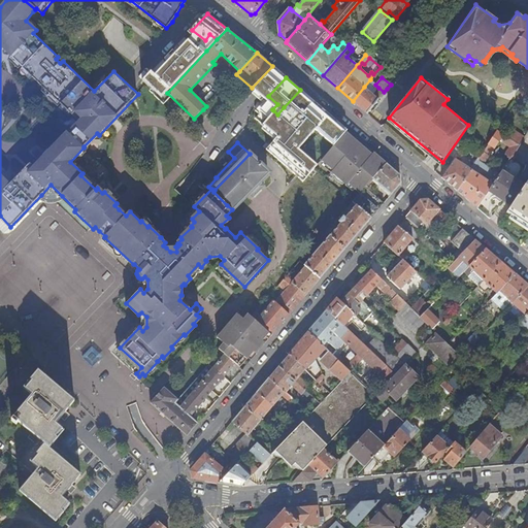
[(370,79),(364,87),(373,95),(378,88),(375,85),(370,79)]
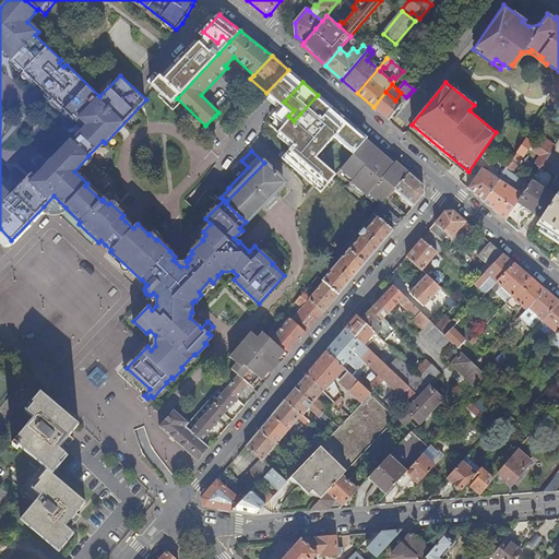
[(385,92),(373,107),(389,120),(404,102),(406,97),(401,93),(395,100),(385,92)]
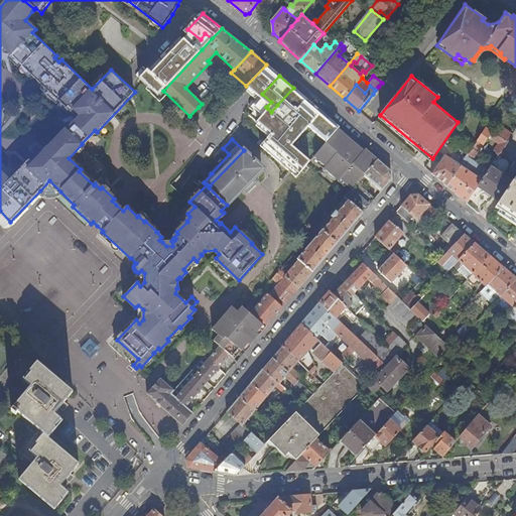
[(291,117),(307,100),(293,88),(277,105),(281,108),(291,117)]
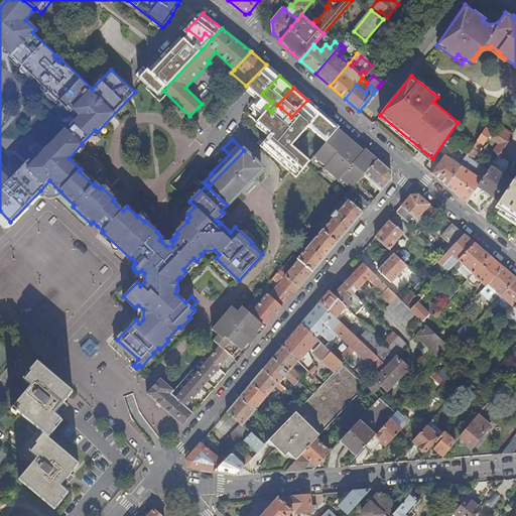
[(299,139),(324,114),(307,100),(291,117),(303,129),(296,136),(299,139)]
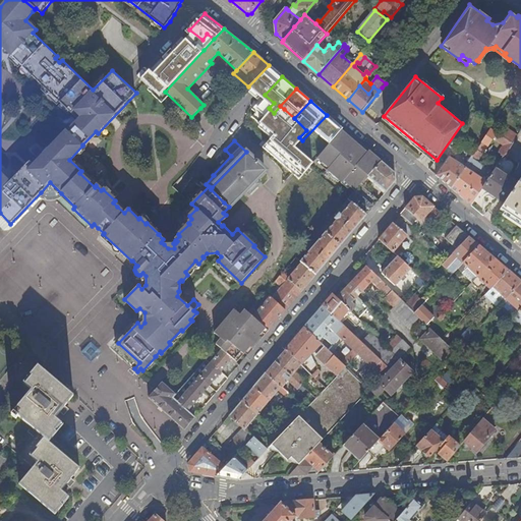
[(264,123),(274,113),(270,109),(259,120),(264,123)]
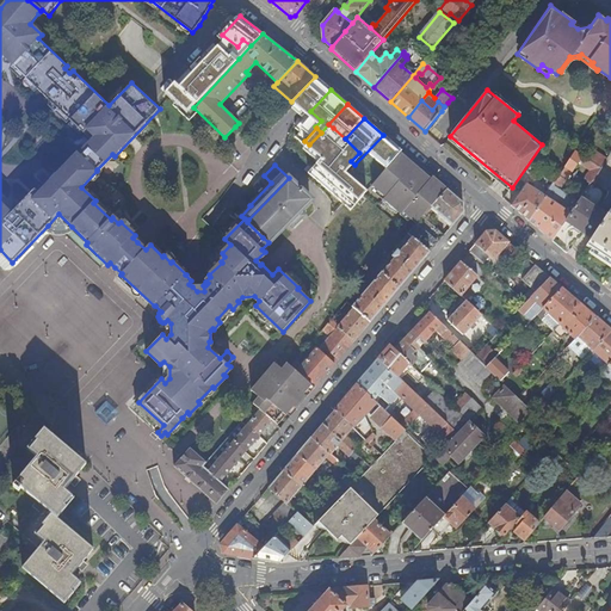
[(337,147),(351,161),(359,153),(345,139),(337,147)]
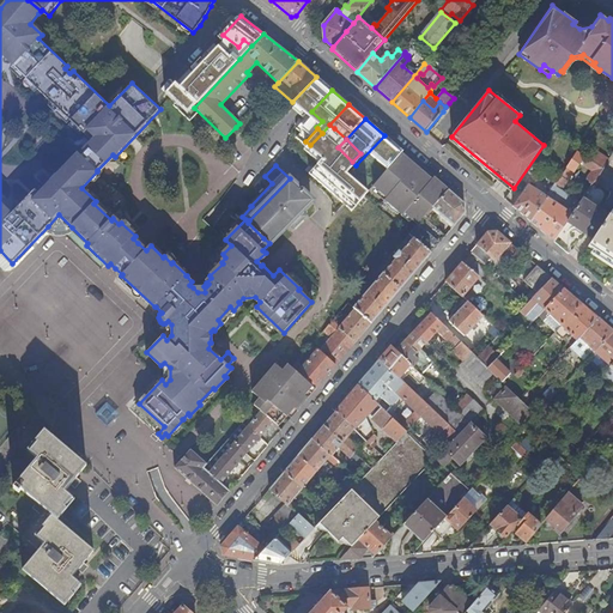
[(592,161),(604,168),(610,158),(599,150),(592,161)]
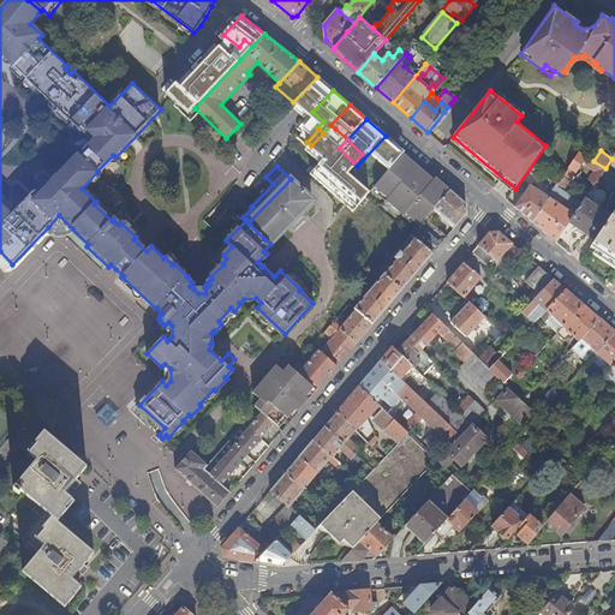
[(595,184),(605,168),(593,161),(580,151),(568,168),(593,185),(595,184)]
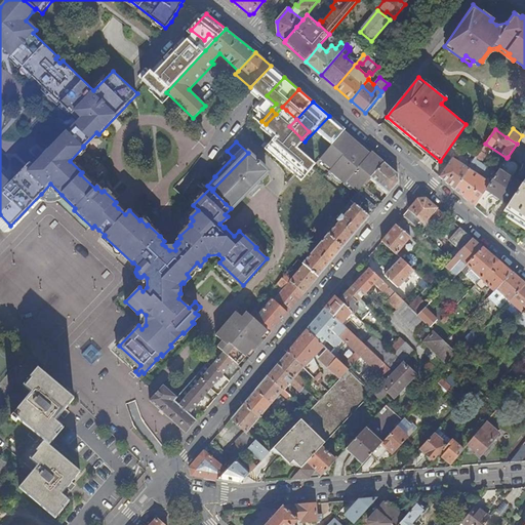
[(358,192),(381,164),(370,154),(368,156),(354,144),(355,142),(344,131),(320,159),(331,169),(330,171),(345,184),(347,182),(358,192)]
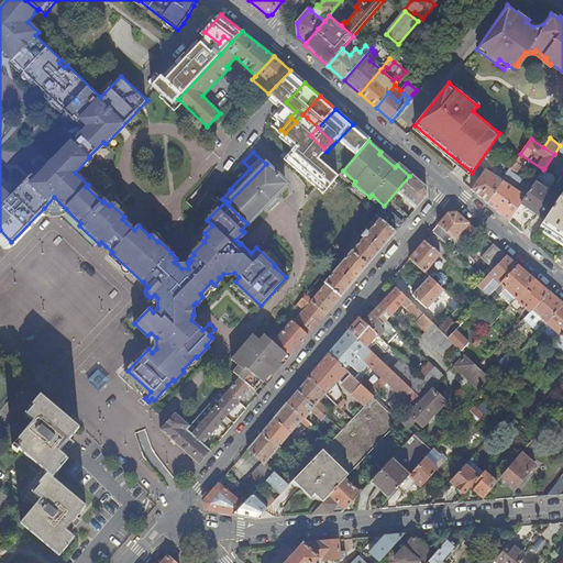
[(544,168),(549,172),(558,177),(562,169),(562,159),(554,154),(544,168)]
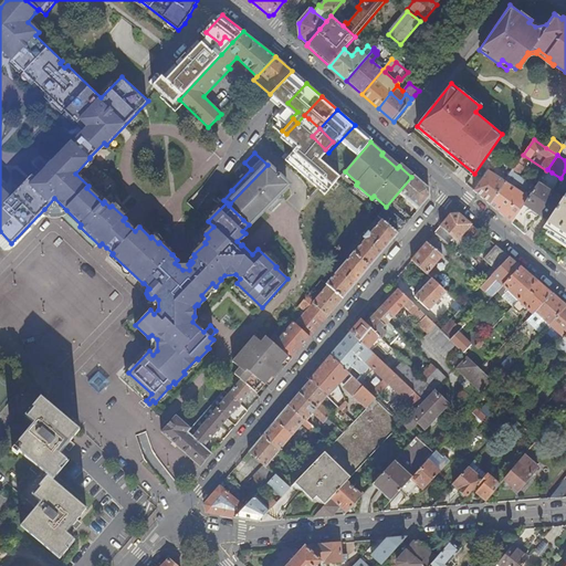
[(519,163),(513,171),(517,175),(520,173),(524,167),(519,163)]
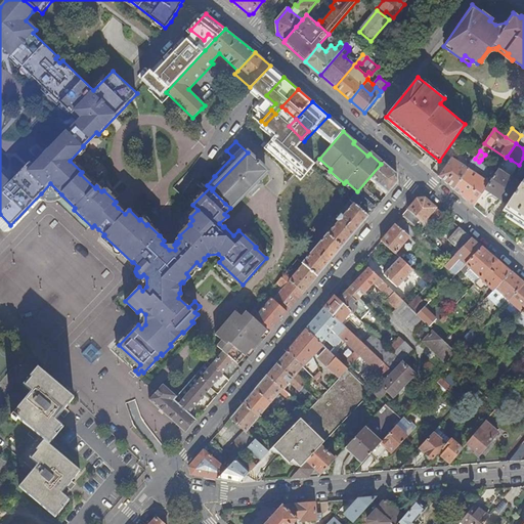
[(225,204),(230,208),(250,186),(261,176),(266,171),(255,160),(248,153),(213,188),(212,190),(225,204)]
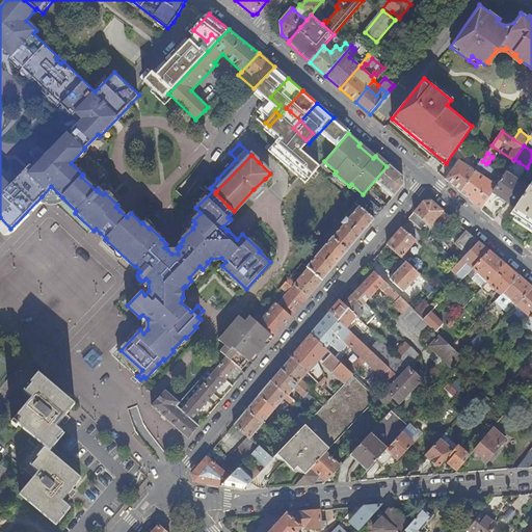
[(493,192),(514,207),(528,188),(509,176),(519,162),(514,159),(513,160),(503,176),(497,185),(493,192)]
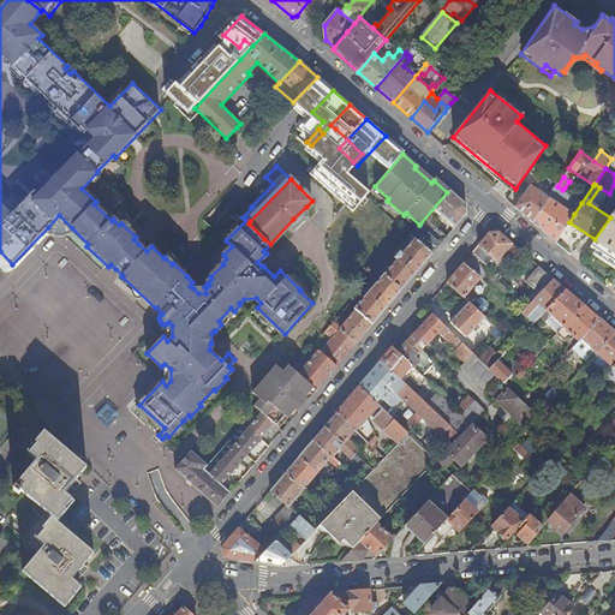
[(515,207),(532,222),(549,197),(531,185),(515,207)]
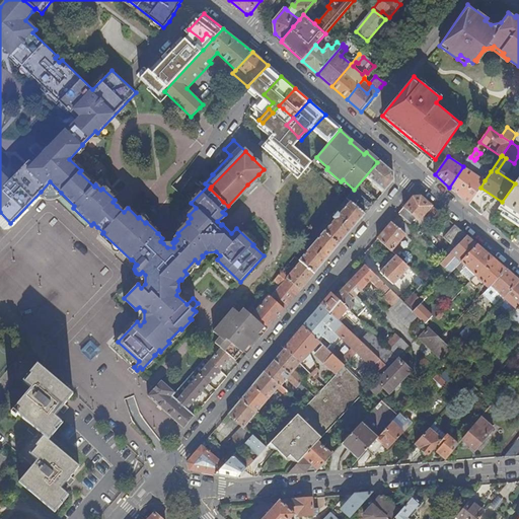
[(463,166),(485,180),(491,171),(474,160),(470,157),(463,166)]
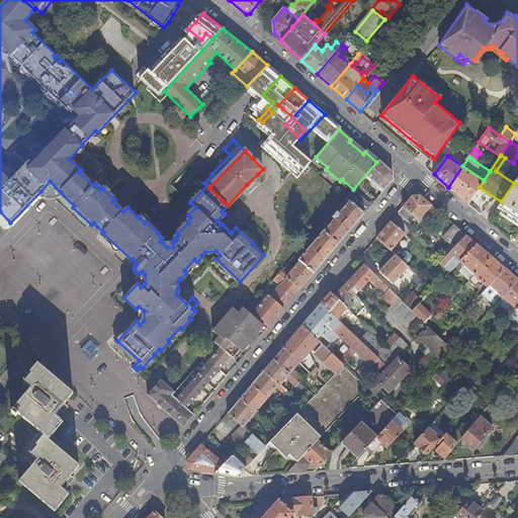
[(393,173),(378,161),(376,162),(353,189),(345,198),(348,200),(349,201),(364,214),(376,200),(362,188),(370,179),(384,191),(394,180),(393,173)]
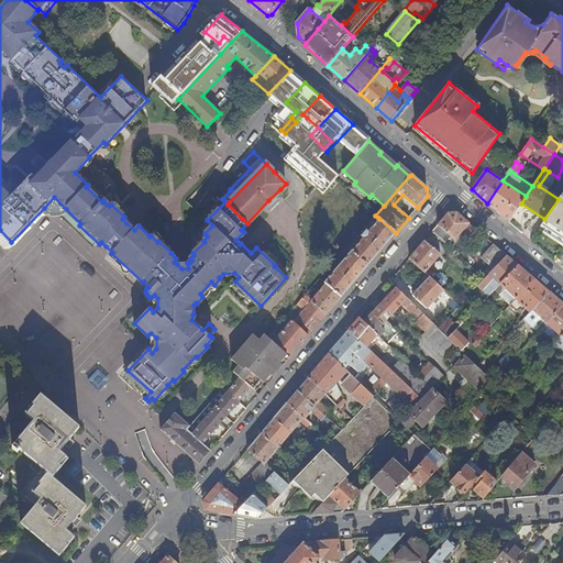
[(487,203),(508,222),(521,203),(526,196),(503,180),(487,203)]
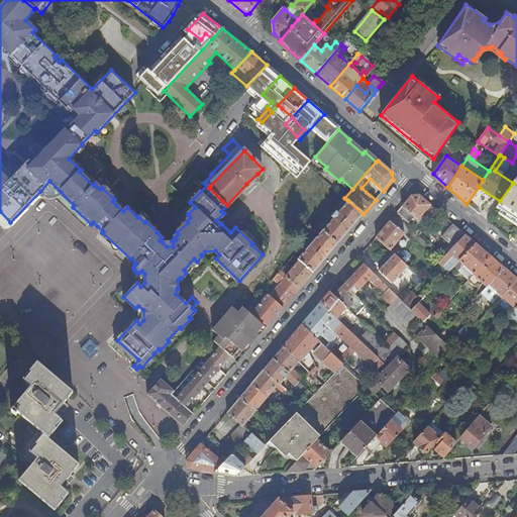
[(257,174),(246,184),(251,189),(262,178),(257,174)]
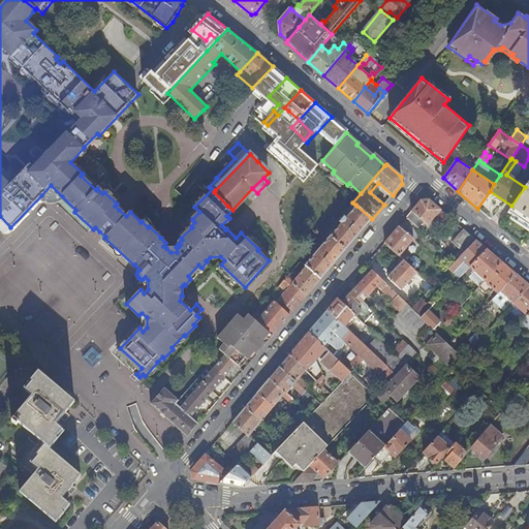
[(51,185),(41,195),(49,201),(54,203),(58,200),(62,196),(51,185)]
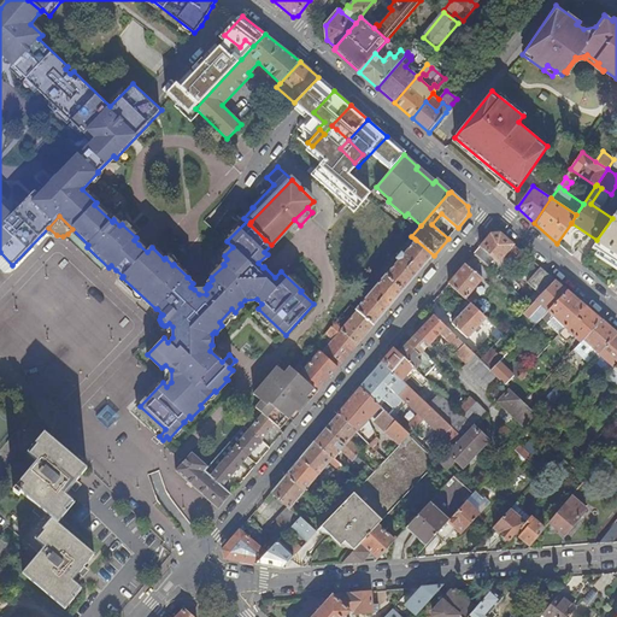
[(592,248),(616,264),(616,217),(613,216),(612,218),(597,240),(592,248)]
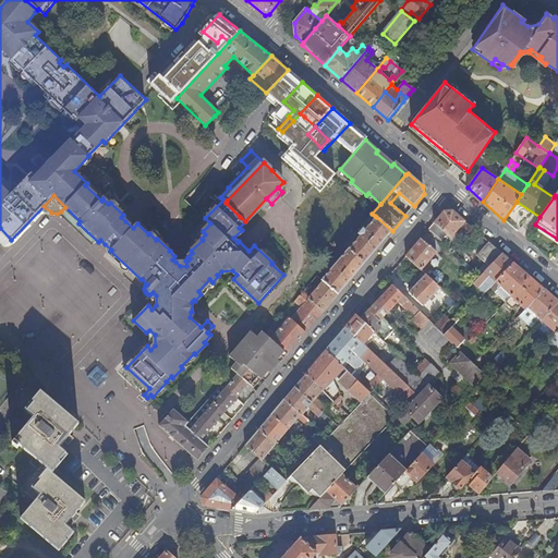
[(339,219),(353,229),(367,209),(353,199),(339,219)]
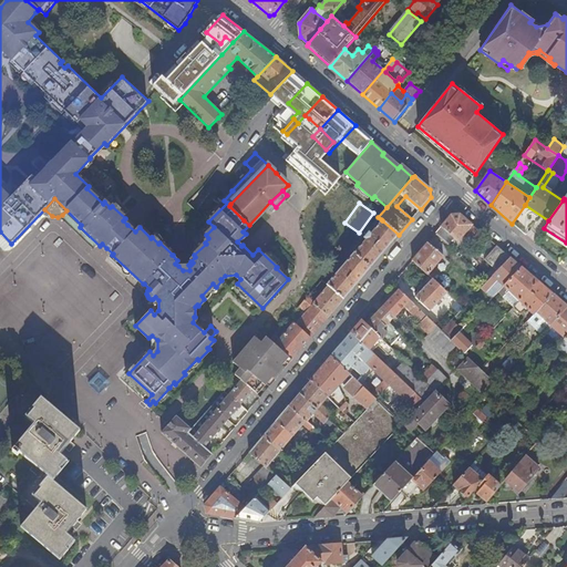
[(476,239),(482,233),(460,215),(452,216),(436,234),(449,245),(454,239),(459,243),(467,232),(476,239)]
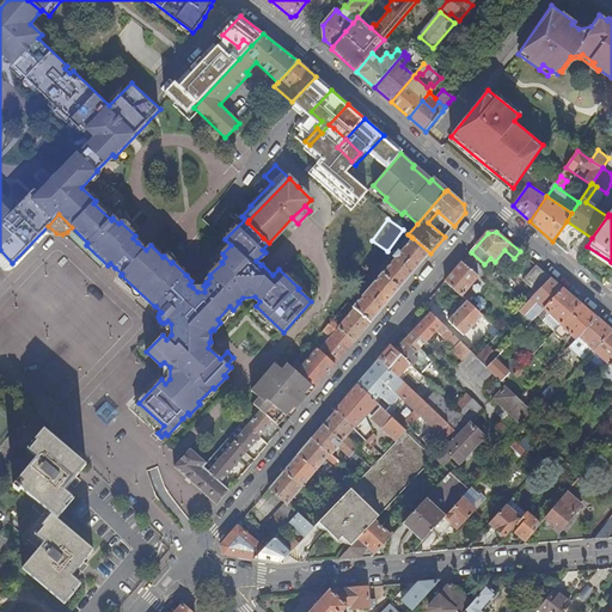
[(405,244),(411,237),(408,234),(402,242),(405,244)]
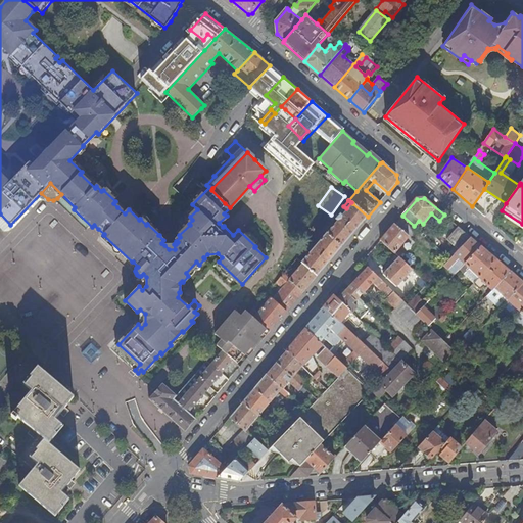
[(322,230),(342,246),(368,217),(352,203),(342,217),(340,215),(335,220),(338,222),(329,231),(324,227),(322,230)]
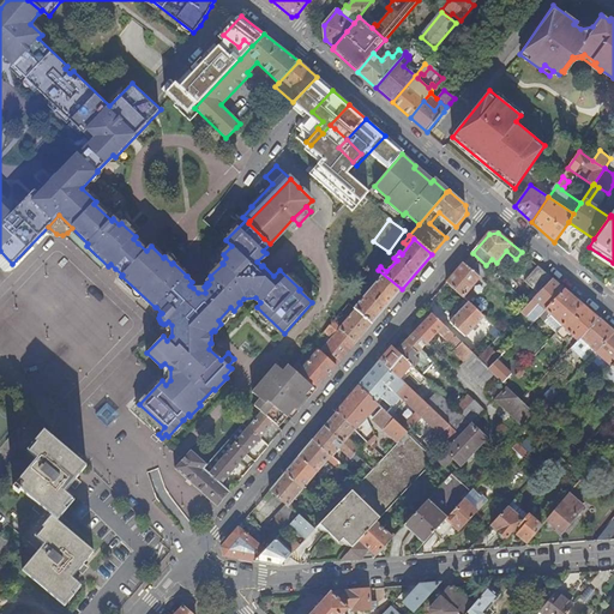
[(481,278),(464,263),(447,282),(469,302),(474,298),(469,293),(481,278)]
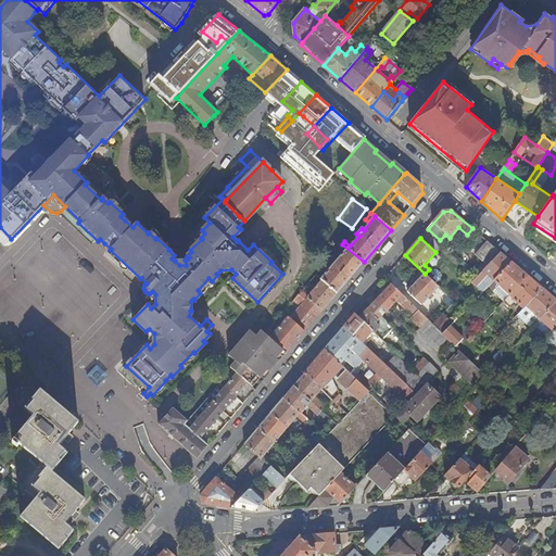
[(108,251),(110,250),(111,249),(104,243),(100,239),(98,241),(102,245),(108,251)]
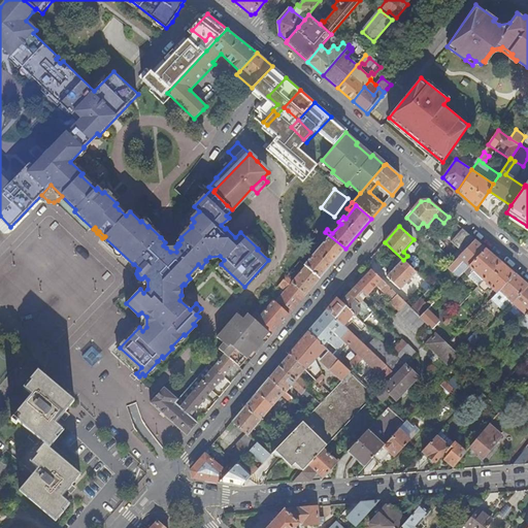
[(464,253),(475,240),(463,230),(452,242),(464,253)]
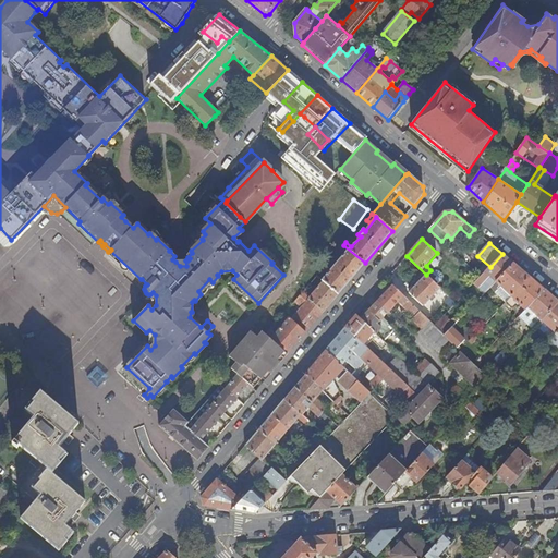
[(324,281),(339,294),(365,263),(343,245),(341,249),(346,252),(323,280),(324,281)]
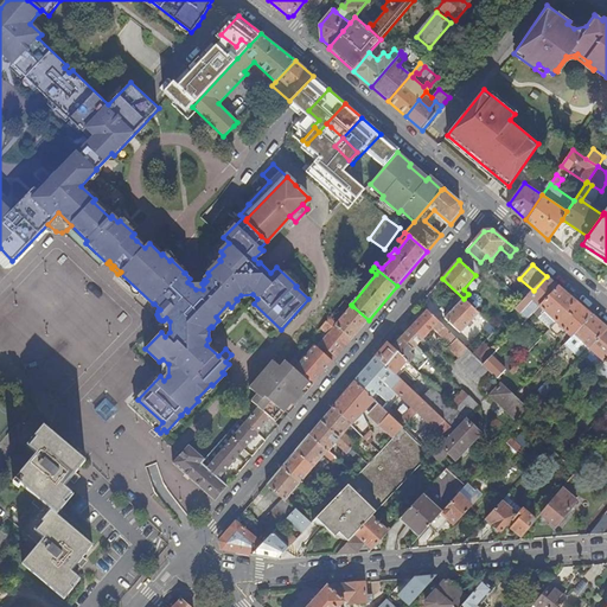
[(540,307),(558,287),(547,276),(534,291),(523,301),(516,310),(521,314),(534,301),(540,307)]
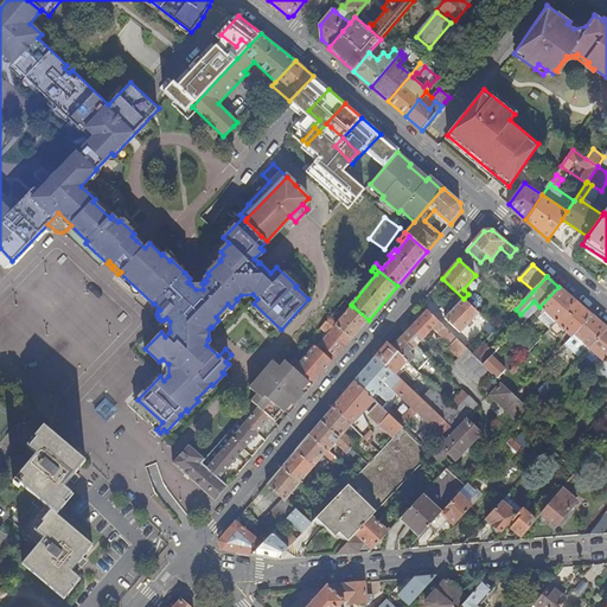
[(556,324),(576,302),(558,287),(540,307),(556,324)]
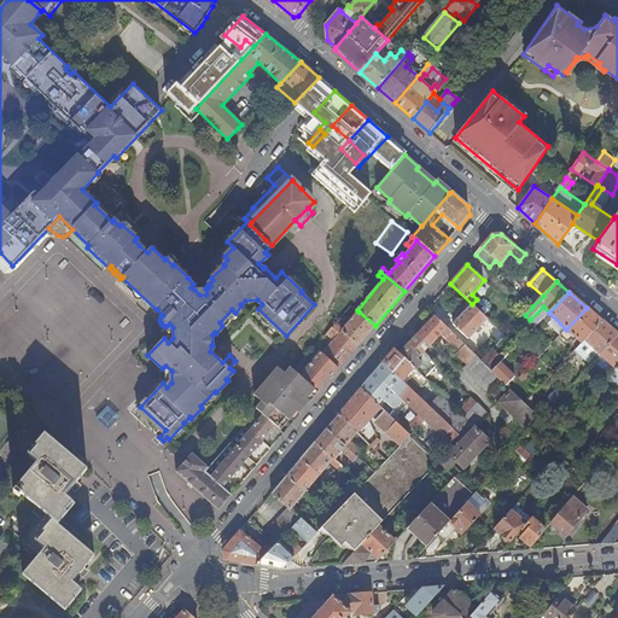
[(488,320),(472,304),(454,325),(470,339),(488,320)]
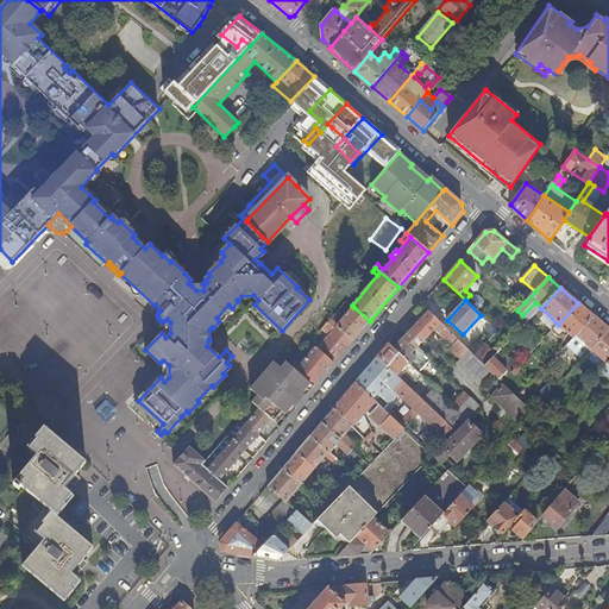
[(573,339),(594,316),(578,303),(558,325),(560,327),(556,333),(559,337),(565,331),(573,339)]
